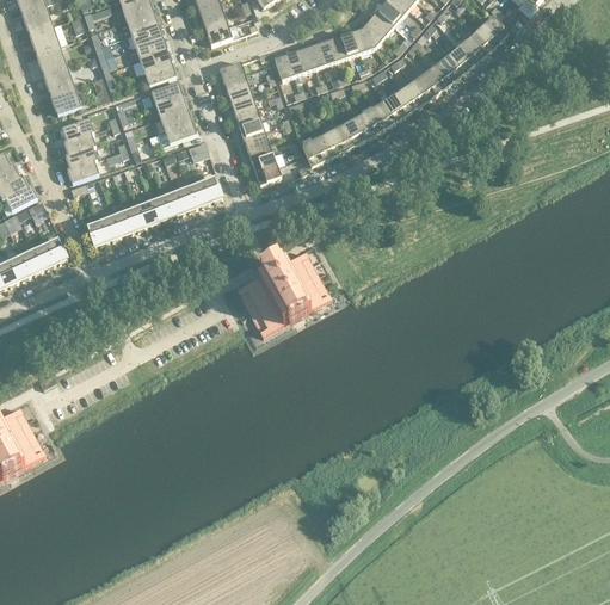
[(45,4),(44,0),(17,0),(22,12),(45,4)]
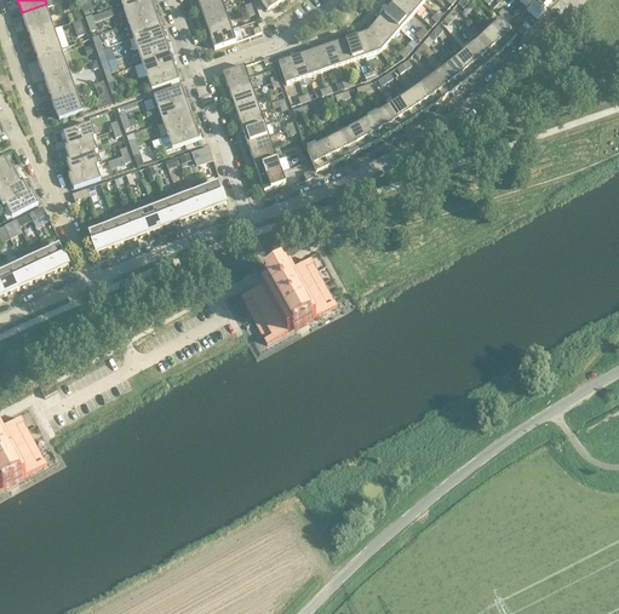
[(155,11),(152,0),(143,0),(124,7),(127,21),(155,11)]
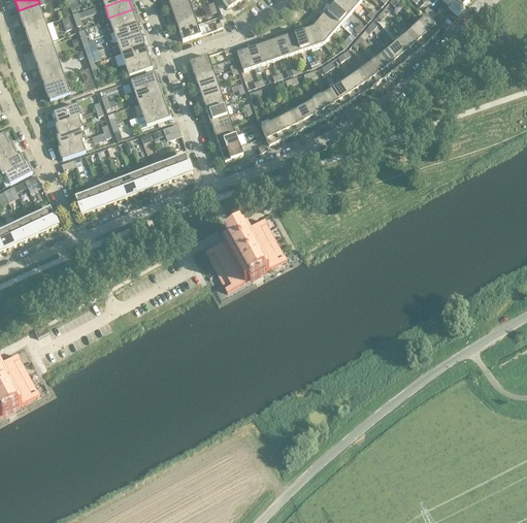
[(353,7),(344,0),(332,0),(331,1),(346,14),(353,7)]
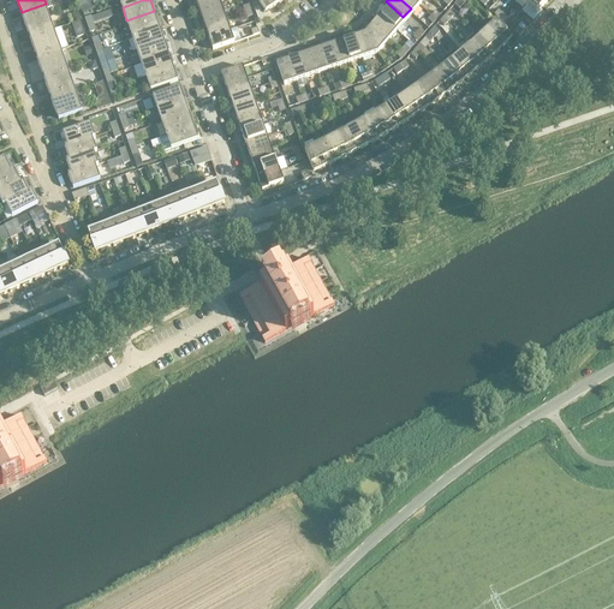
[(225,13),(221,1),(200,9),(203,21),(225,13)]
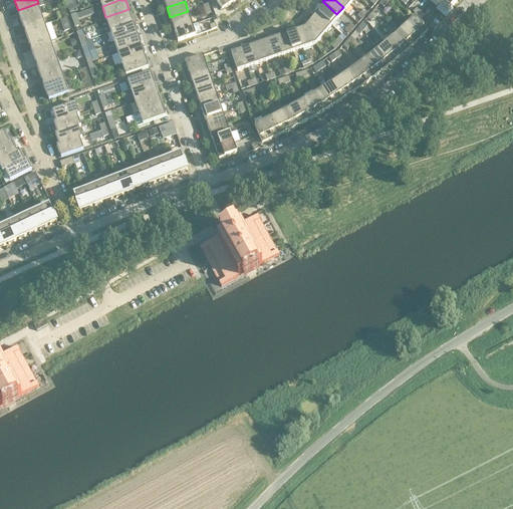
[(336,14),(322,1),(316,9),(330,21),(336,14)]
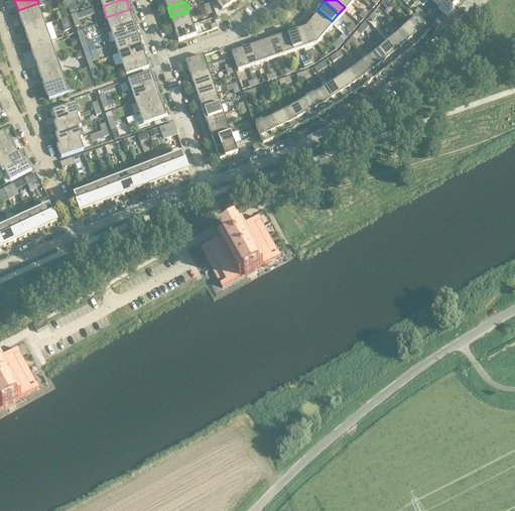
[(44,20),(38,3),(18,10),(24,27),(44,20)]
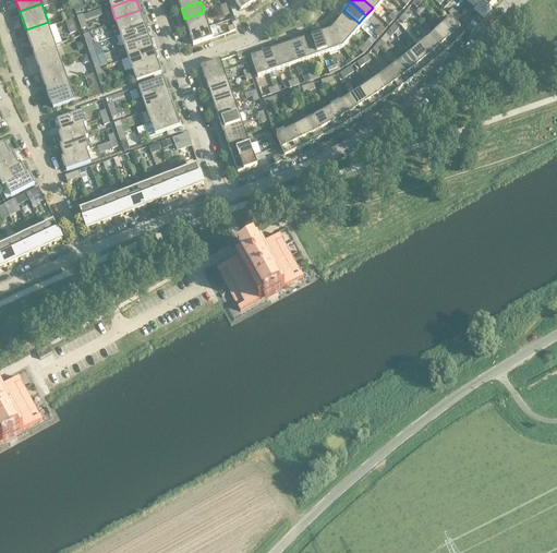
[(411,9),(407,4),(402,10),(407,13),(411,9)]
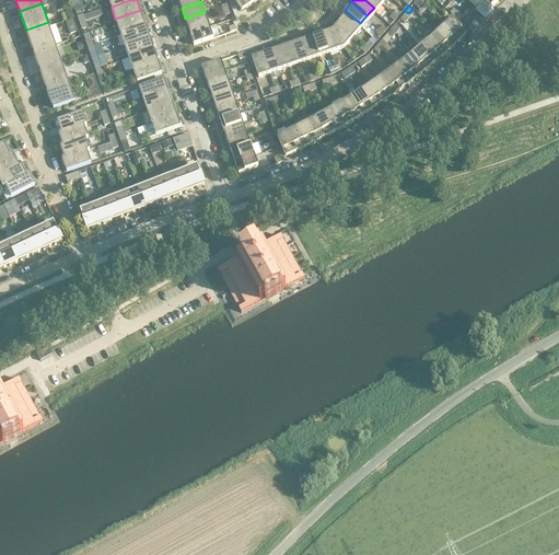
[(70,6),(63,9),(66,15),(72,13),(70,6)]
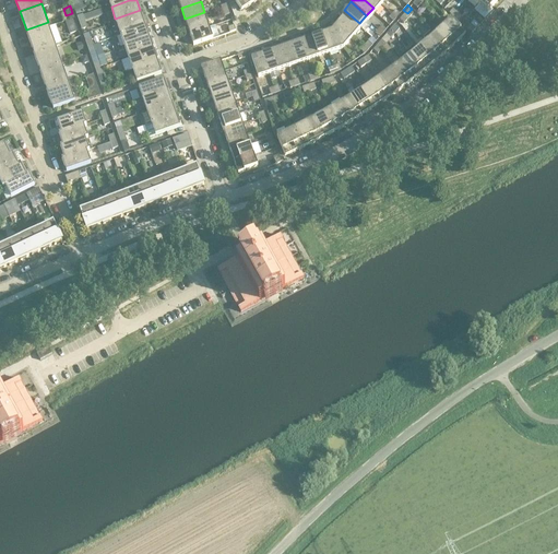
[(144,21),(140,10),(115,19),(119,30),(144,21)]
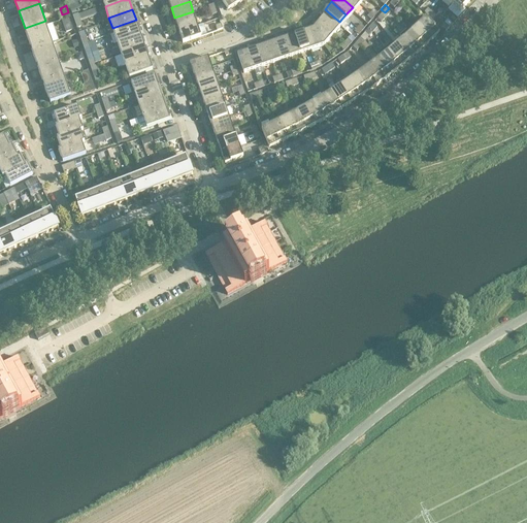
[(339,22),(325,9),(319,17),(333,29),(339,22)]
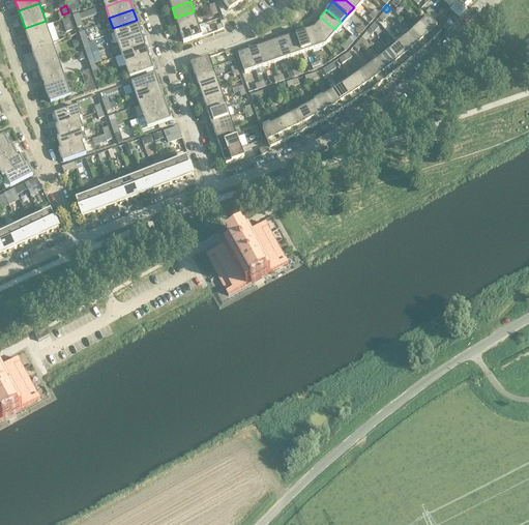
[(386,12),(382,9),(378,13),(382,18),(386,12)]
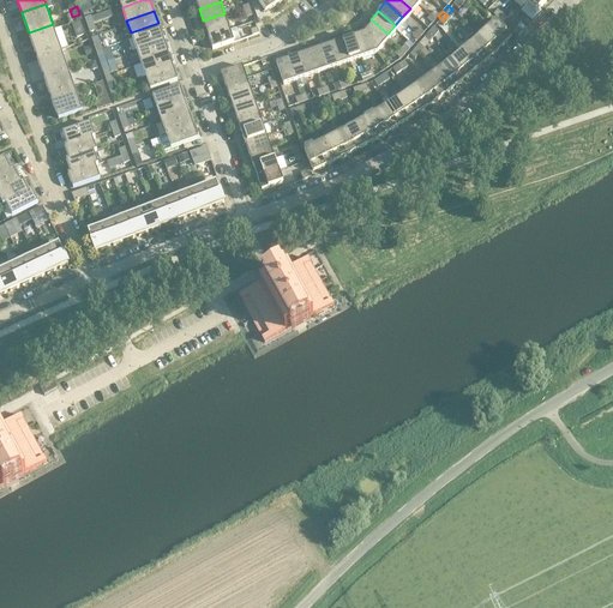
[(228,24),(224,13),(203,20),(208,32),(228,24)]
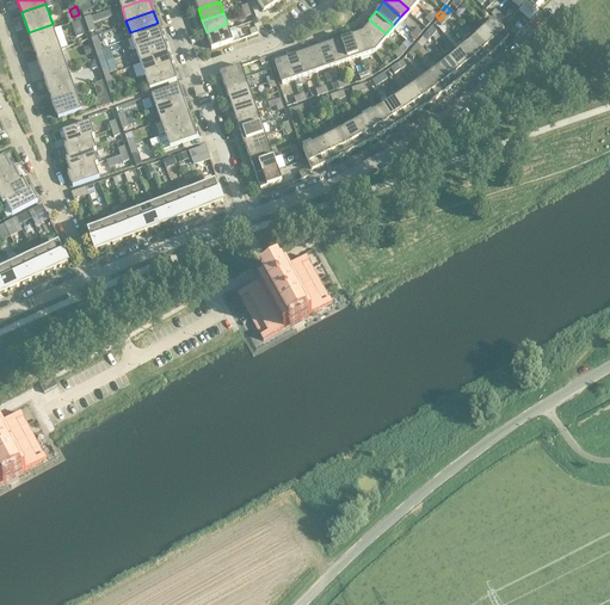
[(507,32),(492,17),(482,25),(498,41),(507,32)]
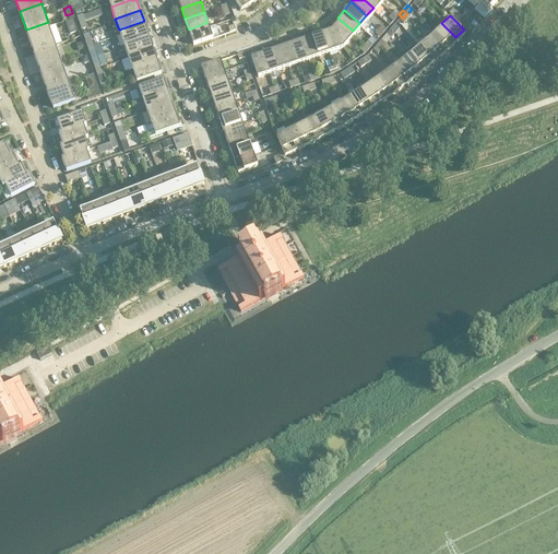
[(353,31),(337,18),(330,25),(342,43),(353,31)]
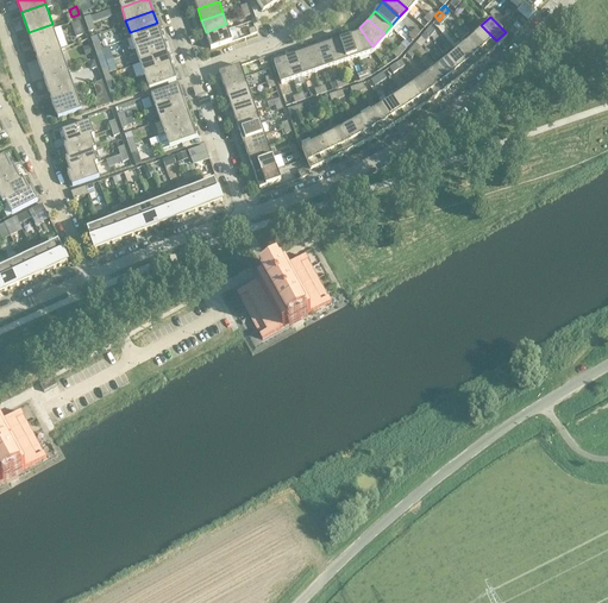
[(81,22),(73,24),(75,32),(83,30),(81,22)]
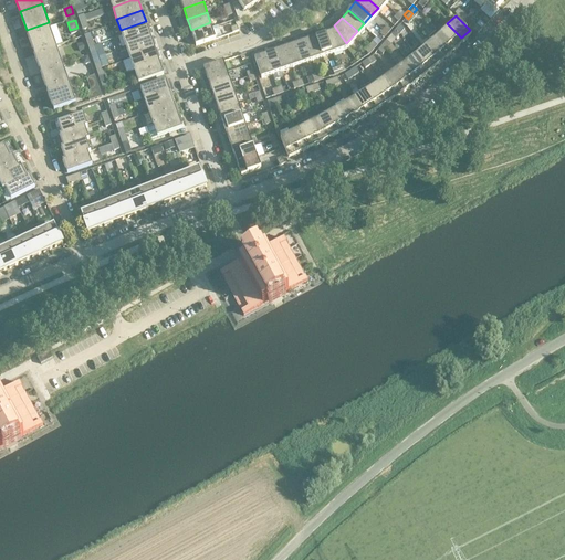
[(404,24),(399,20),(395,24),(399,29),(404,24)]
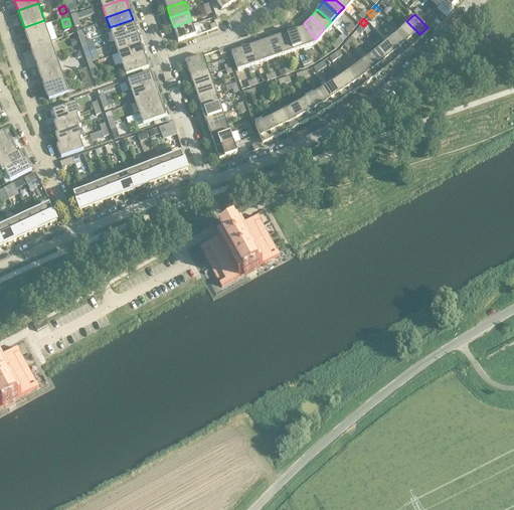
[(137,30),(133,19),(110,27),(114,38),(137,30)]
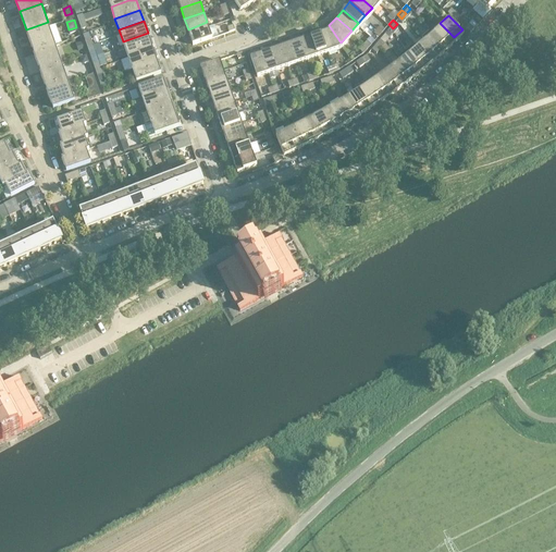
[(54,40),(48,22),(26,29),(33,48),(54,40)]
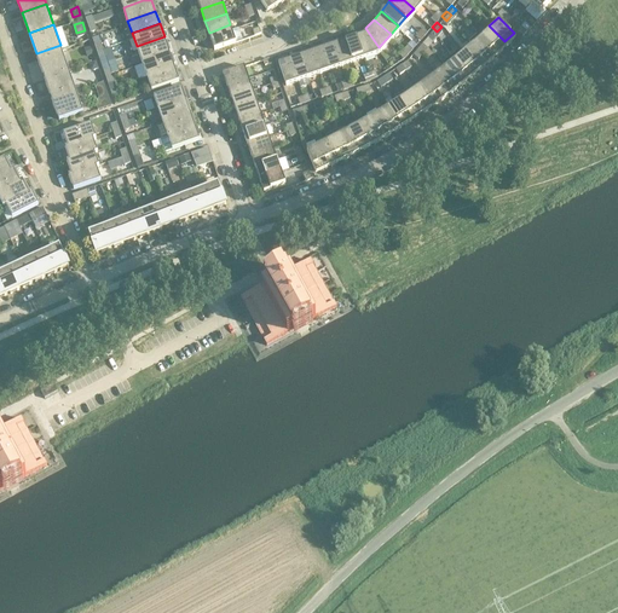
[(235,38),(230,24),(209,33),(213,45),(235,38)]
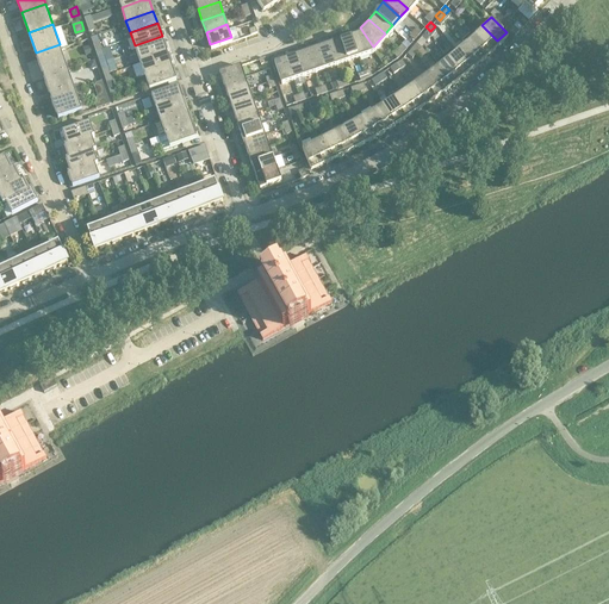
[(497,41),(482,25),(473,32),(489,49),(497,41)]
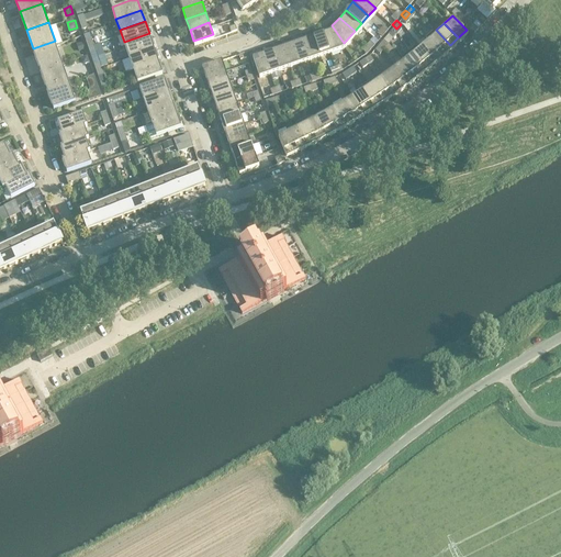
[(396,29),(392,24),(388,30),(392,33),(396,29)]
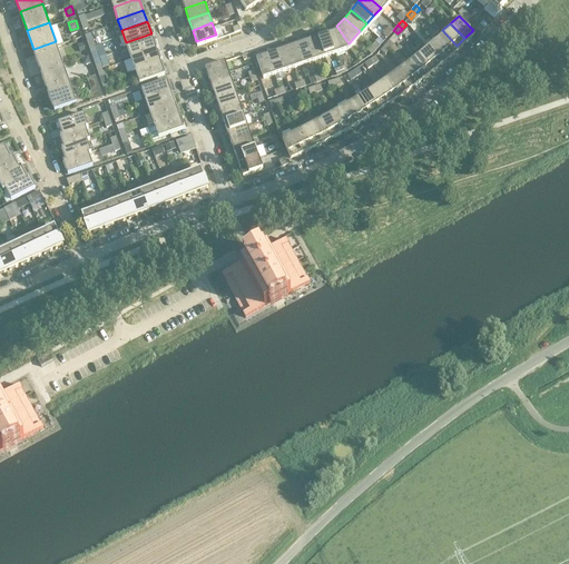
[(349,43),(336,26),(326,29),(333,49),(349,43)]
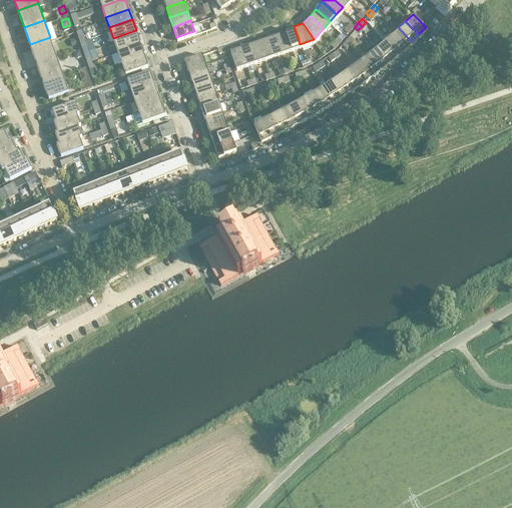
[(300,44),(294,26),(285,29),(291,47),(300,44)]
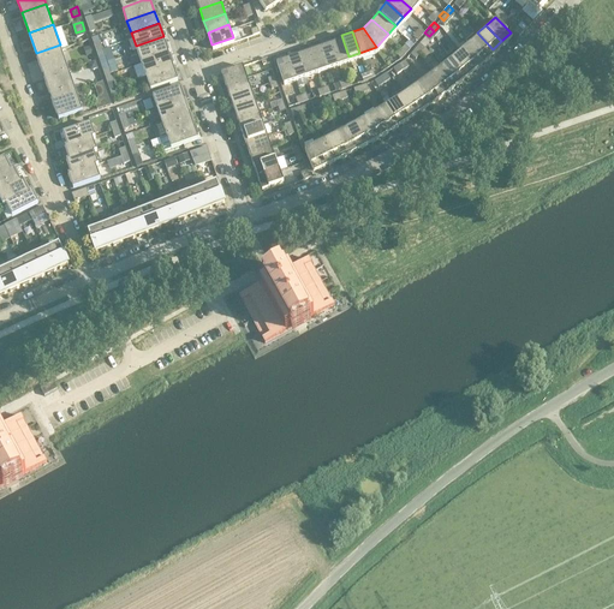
[(493,49),(477,33),(469,40),(484,58),(493,49)]
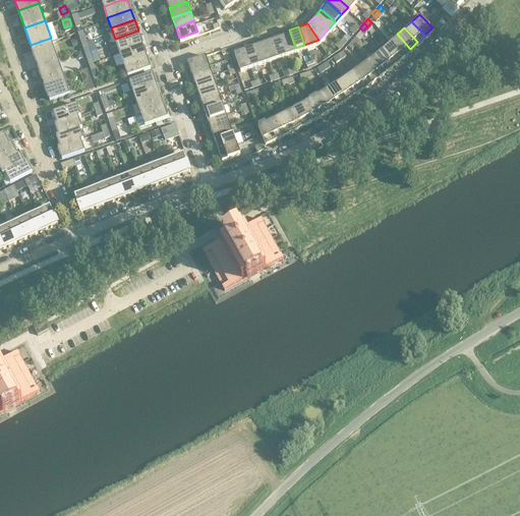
[(295,48),(289,30),(280,34),(286,51),(295,48)]
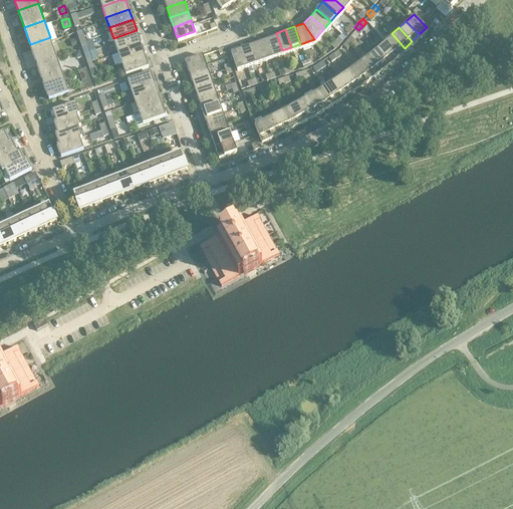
[(140,41),(137,30),(113,38),(117,49),(140,41)]
